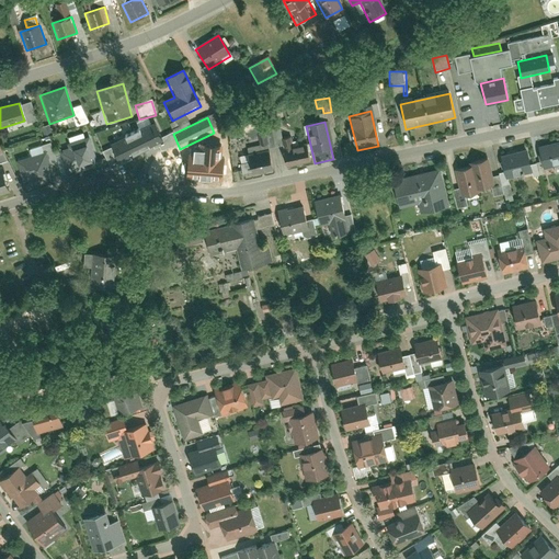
[(153,125),(111,146),(118,162),(161,143),(153,125)]
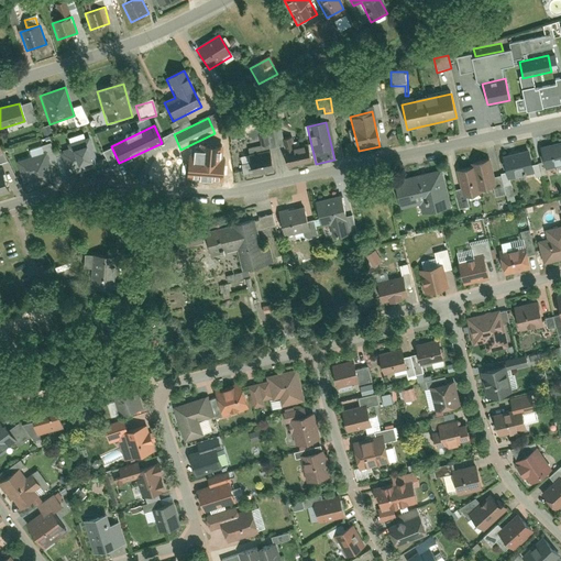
[(97,168),(88,139),(67,145),(69,150),(59,152),(67,175),(76,172),(77,175),(97,168)]
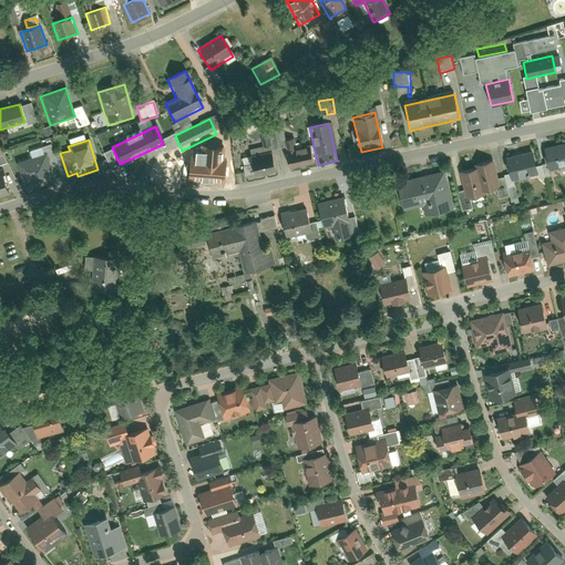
[(283,143),(289,172),(315,166),(310,145),(295,150),(293,141),(283,143)]
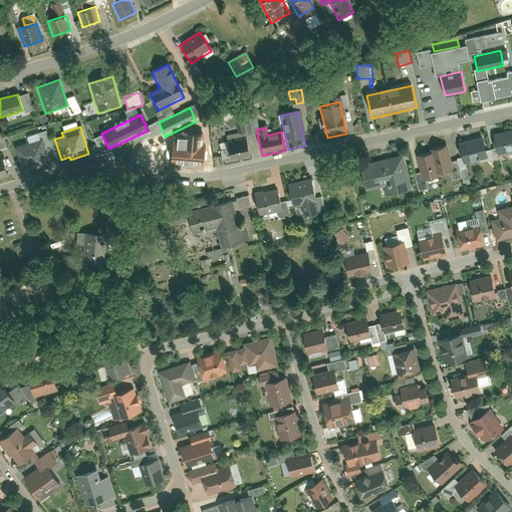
[(511,131),(492,135),(497,155),(511,152),(511,131)]
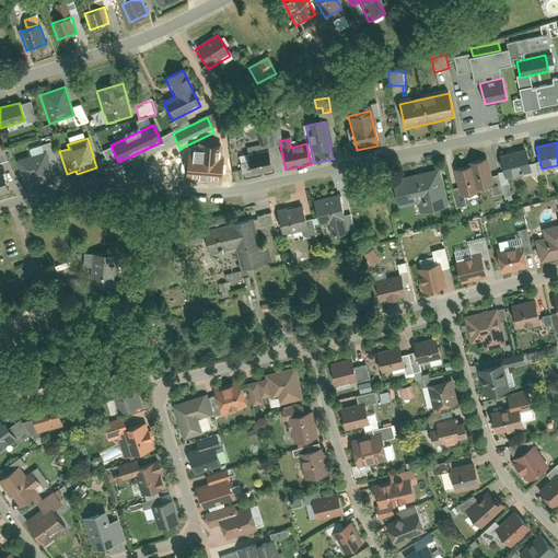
[(26,179),(30,188),(55,181),(46,151),(15,161),(21,182),(26,179)]
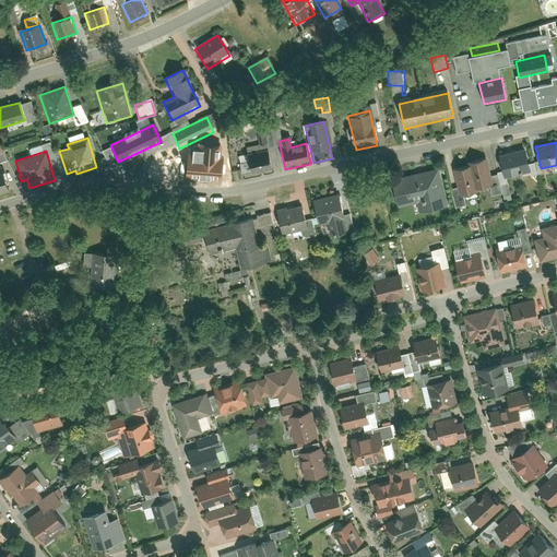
[(247,155),(251,176),(271,170),(267,151),(247,155)]
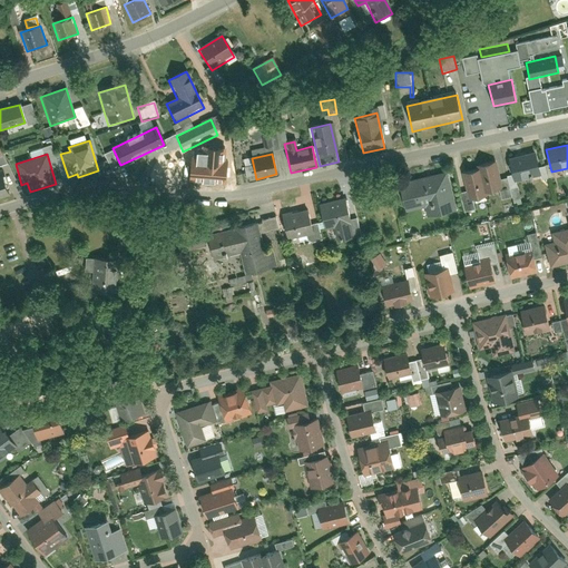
[(536,154),(510,159),(515,183),(540,176),(536,154)]
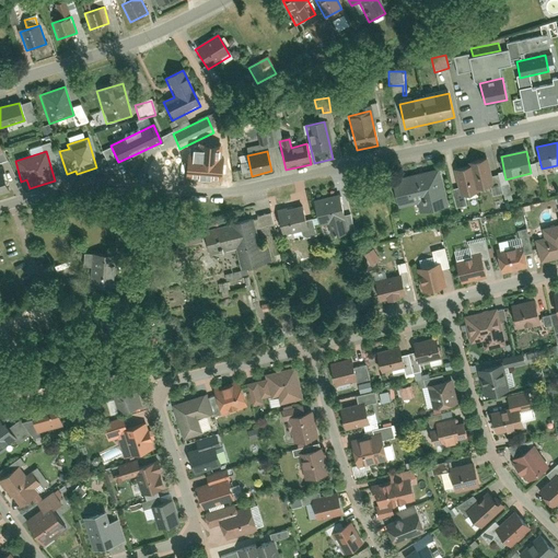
[(484,160),(468,164),(468,167),(474,190),(490,187),(484,160)]
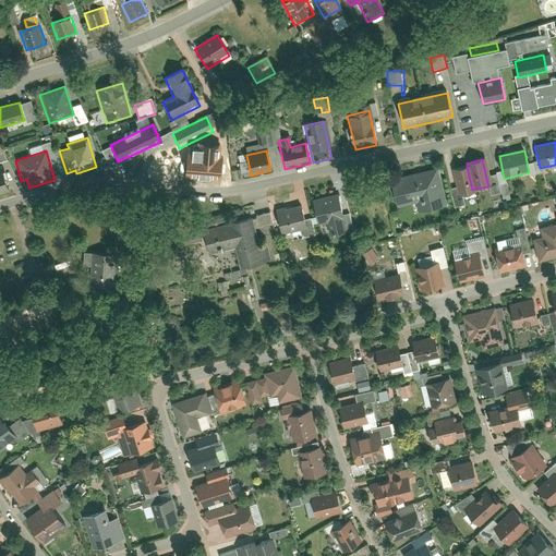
[(201,160),(200,180),(220,181),(221,161),(201,160)]
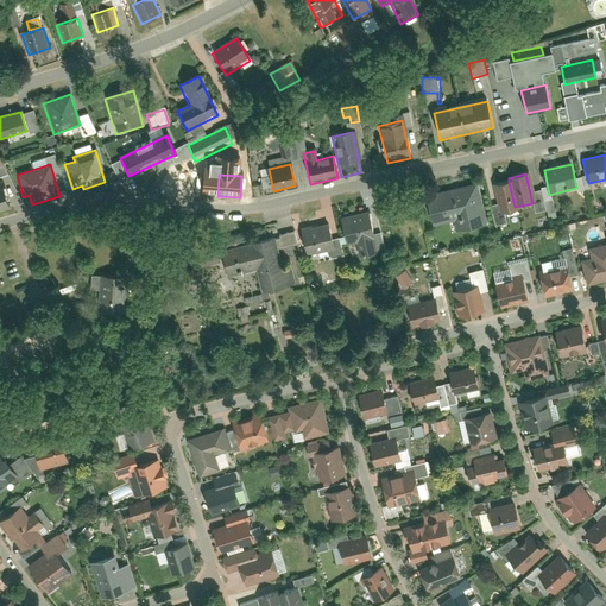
[(1,180),(0,180),(0,212),(10,209),(1,180)]
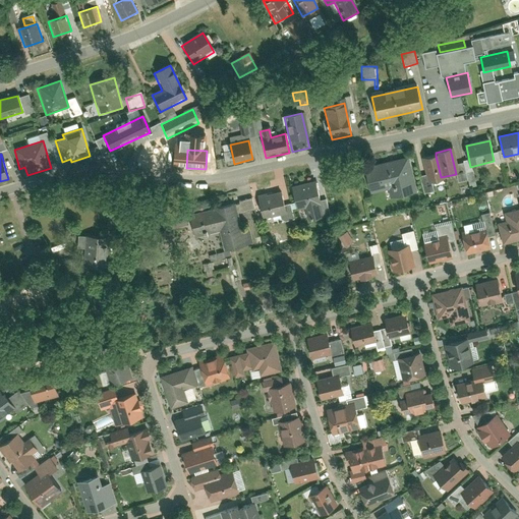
[(436,156),(421,159),(426,183),(442,180),(441,177),(436,156)]
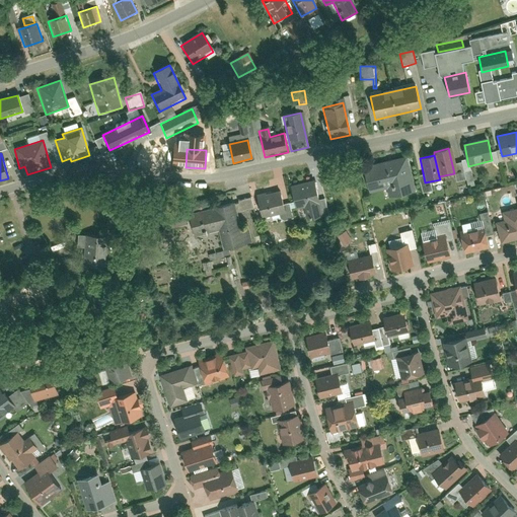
[(413,194),(405,159),(363,169),(368,194),(385,190),(387,199),(413,194)]
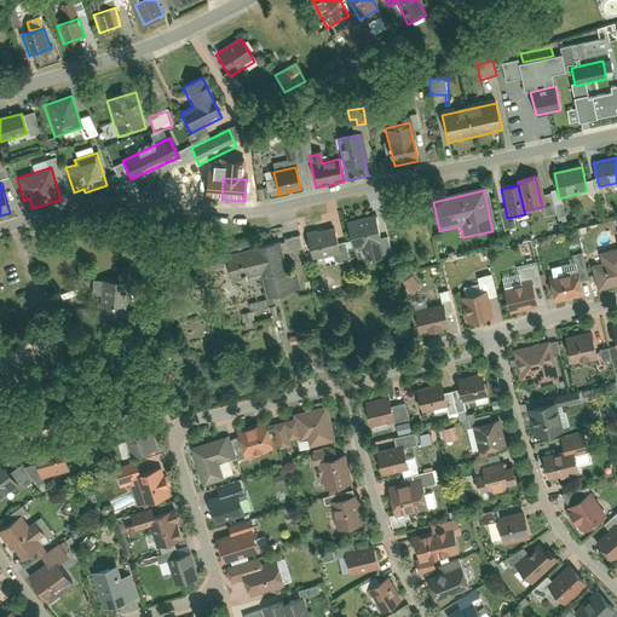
[(382,260),(374,219),(345,226),(351,251),(362,248),(365,264),(382,260)]
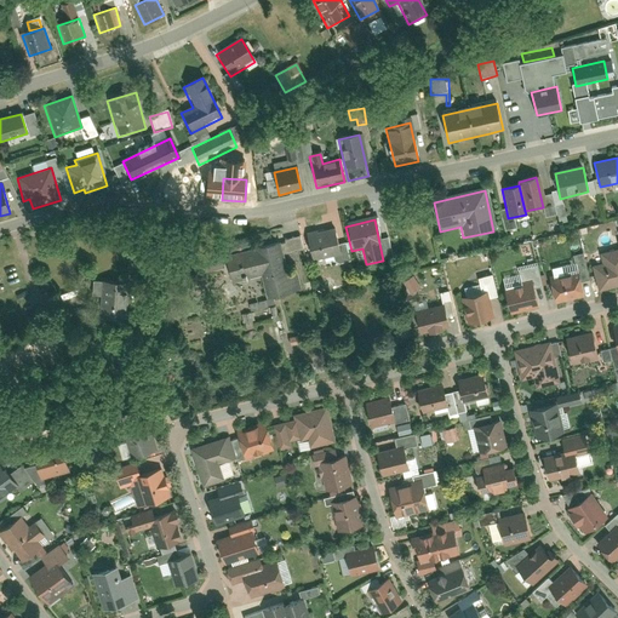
[(339,256),(333,229),(304,236),(310,263),(339,256)]
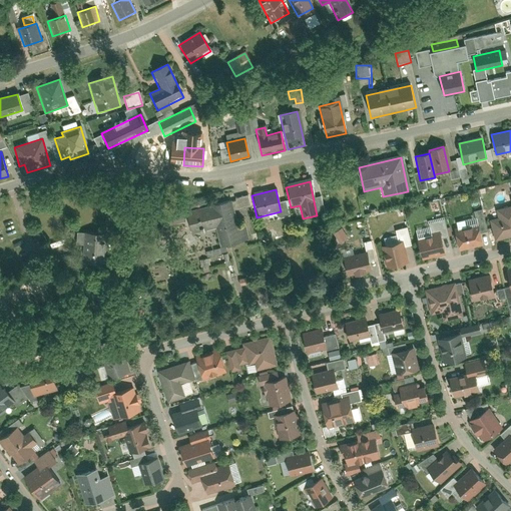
[(243,243),(233,200),(183,211),(189,235),(215,229),(219,249),(243,243)]
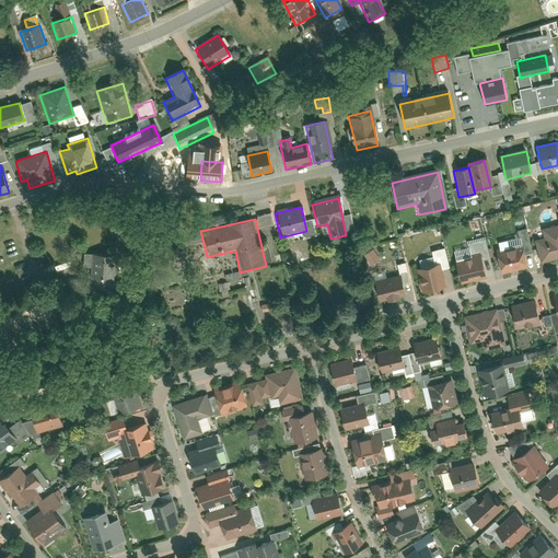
[(534,242),(539,265),(557,259),(557,225),(541,231),(543,240),(534,242)]
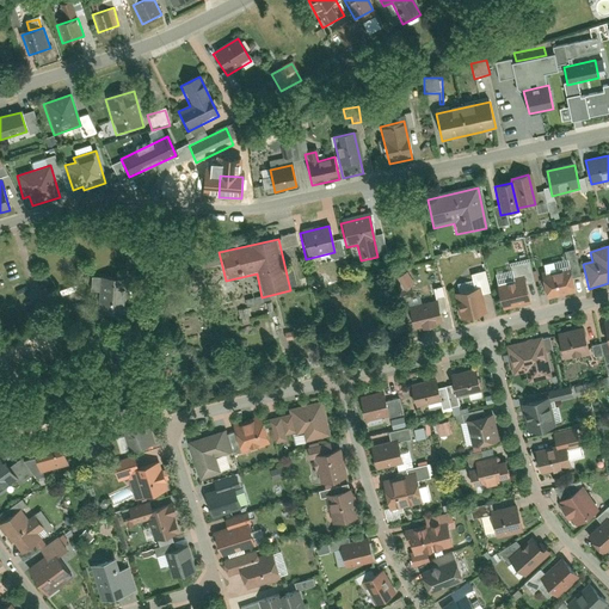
[(204,280),(202,269),(219,265),(216,254),(189,262),(194,282),(204,280)]
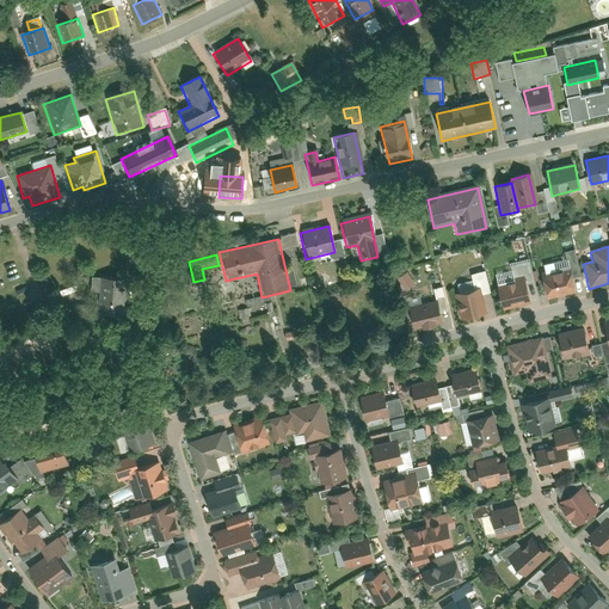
[(541,277),(547,301),(577,294),(572,270),(541,277)]
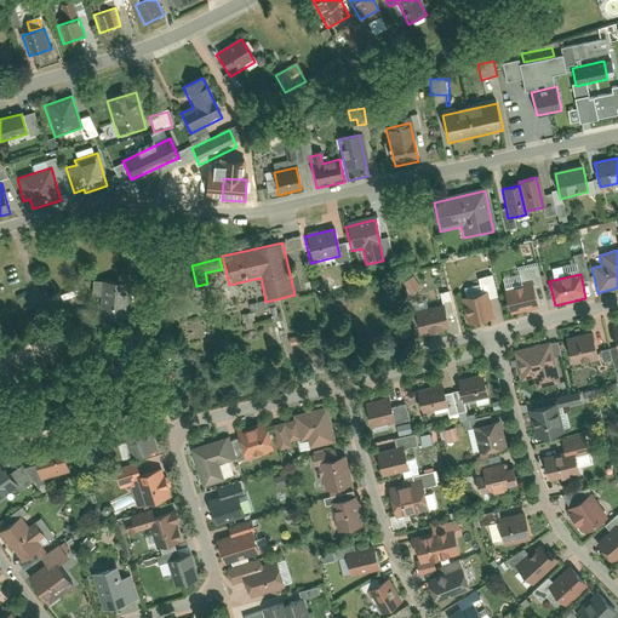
[(408,296),(419,290),(412,278),(401,284),(408,296)]
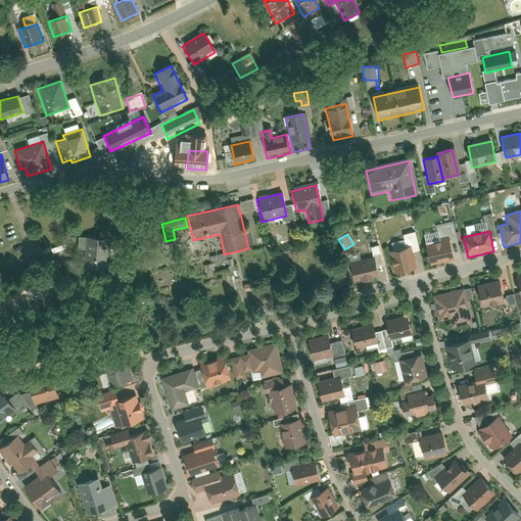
[(111,240),(85,238),(83,267),(109,269),(111,240)]
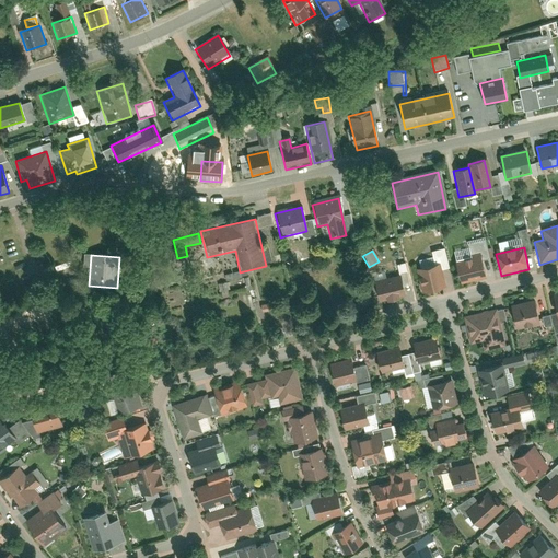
[(455,263),(461,285),(486,279),(480,256),(455,263)]
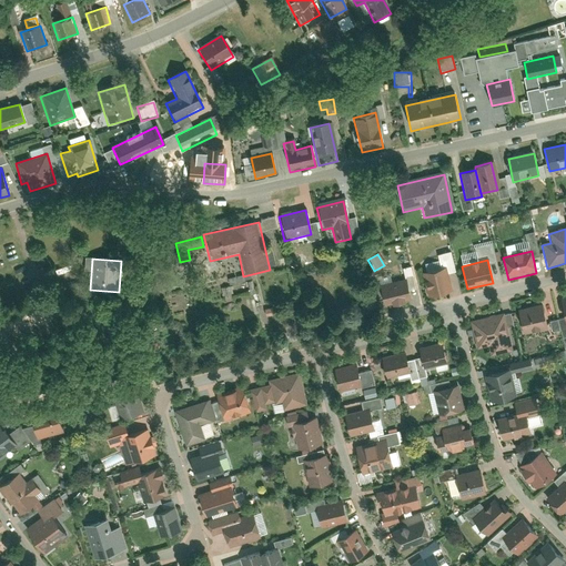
[(404,276),(412,275),(411,268),(403,269),(404,276)]
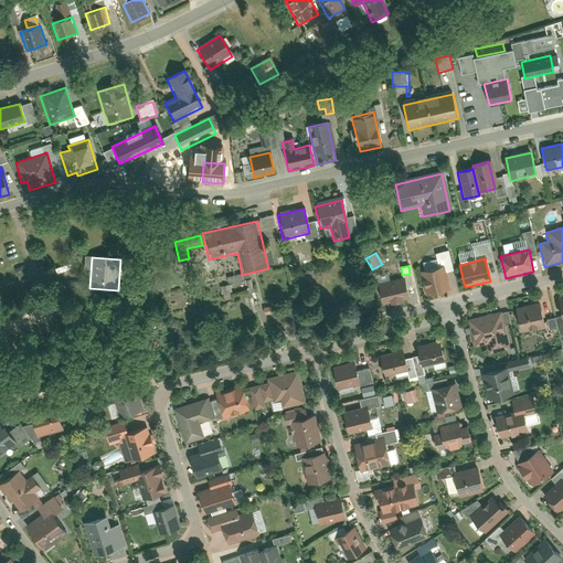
[(444,266),(418,272),(424,297),(449,291),(444,266)]
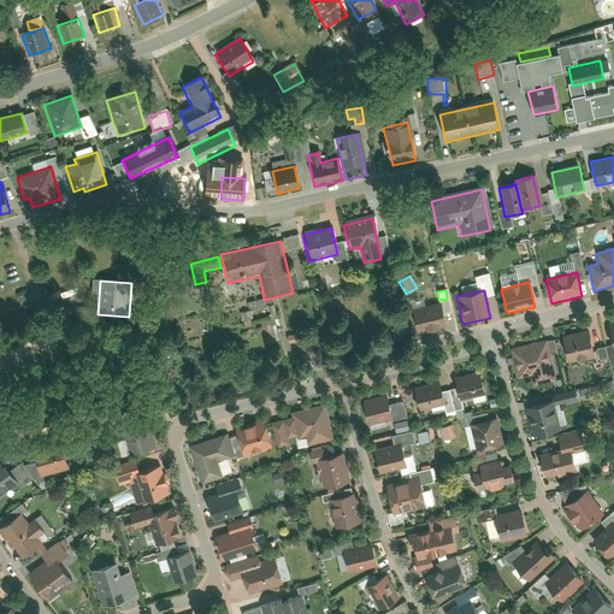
[(446,325),(440,303),(413,310),(418,332),(425,331),(425,332),(440,330),(438,328),(446,325)]
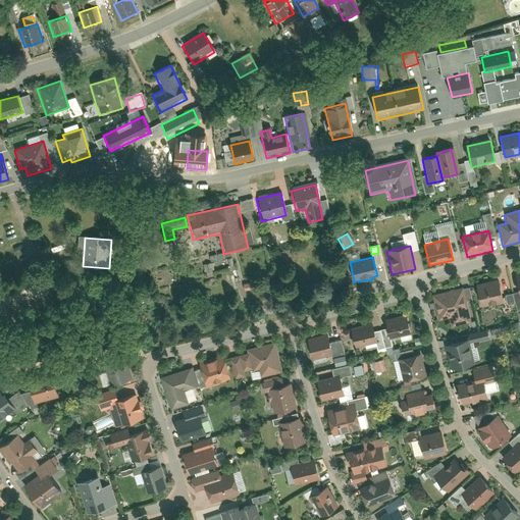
[(205,277),(213,275),(211,264),(203,266),(205,277)]
